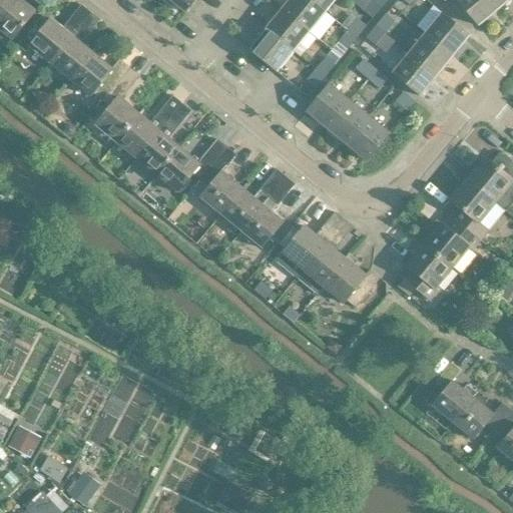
[(7,0),(0,9),(0,29),(12,39),(35,11),(22,1),(22,0),(7,0)]
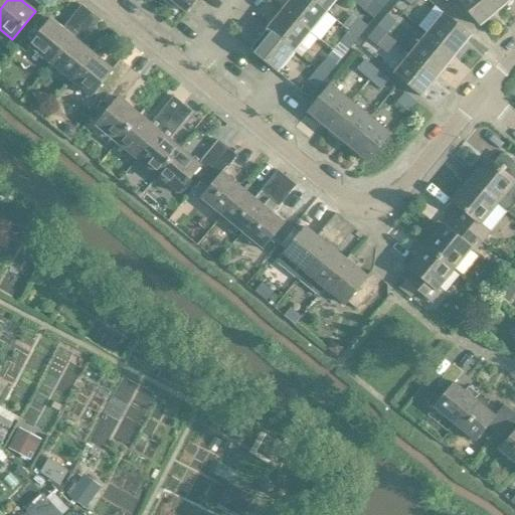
[(170,0),(186,12),(196,0),(170,0)]
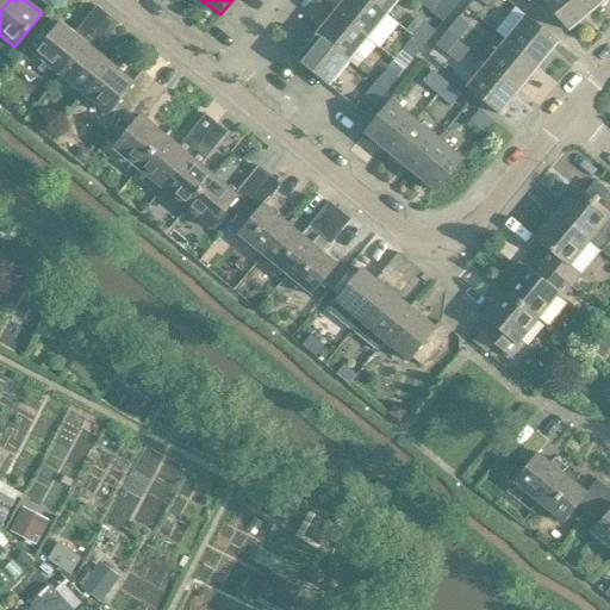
[(387,14),(368,0),(343,0),(335,12),(367,38),(387,14)]
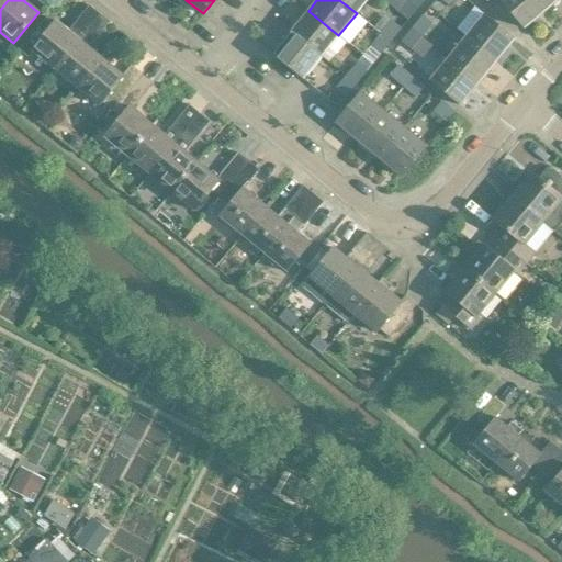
[(367,0),(339,0),(357,13),(367,0)]
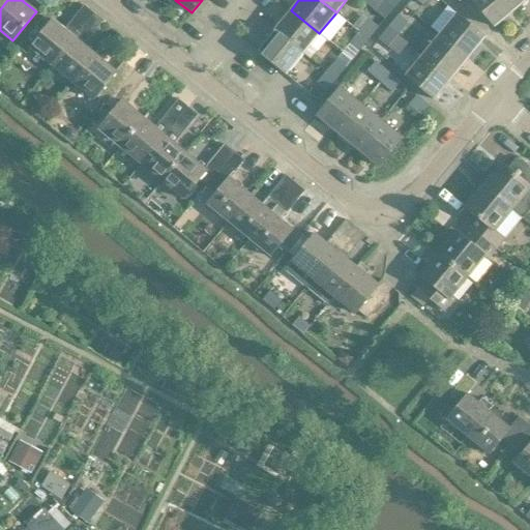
[(401,0),(383,0),(381,3),(391,11),(401,0)]
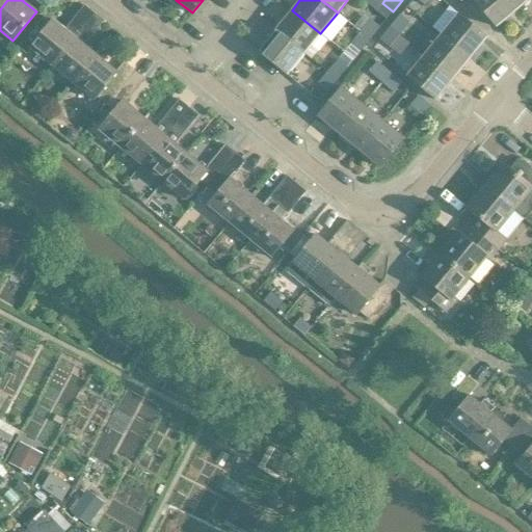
[(508,0),(473,0),(496,27),(516,9),(508,0)]
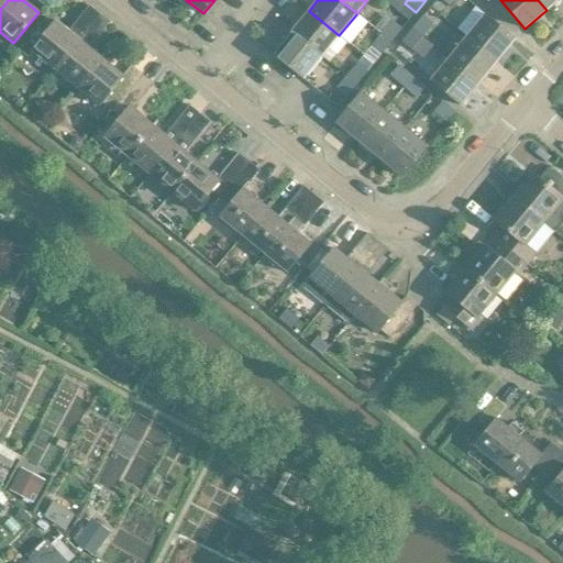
[(558,0),(538,0),(547,10),(558,0)]
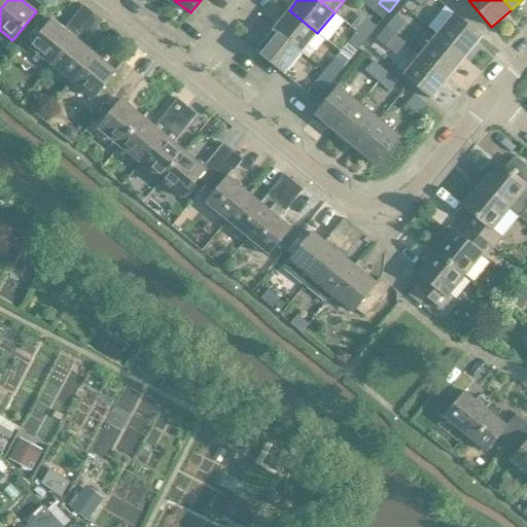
[(53,20),(48,24),(41,19),(18,46),(26,54),(31,47),(50,64),(93,12),(83,5),(64,29),(53,20)]
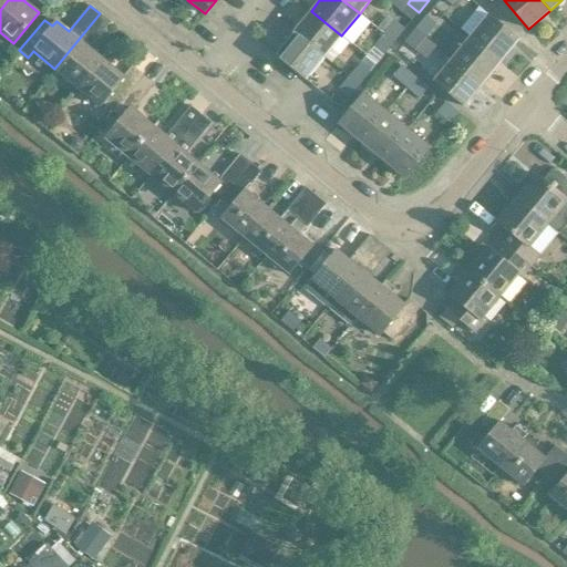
[(311,11),(294,32),(323,58),(341,35),(311,11)]
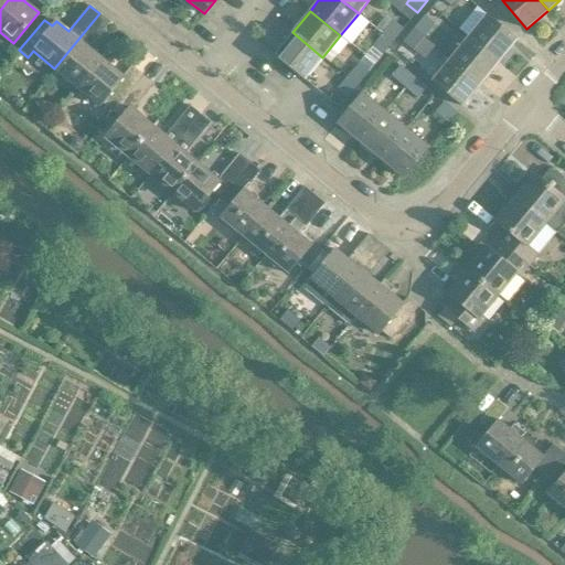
[(110,22),(99,13),(54,68),(77,87),(102,57),(102,56),(106,51),(100,57),(89,48),(110,22)]
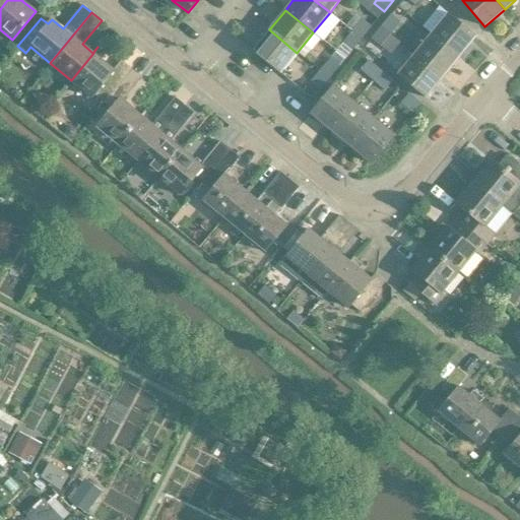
[(475,37),(448,13),(431,34),(459,57),(475,37)]
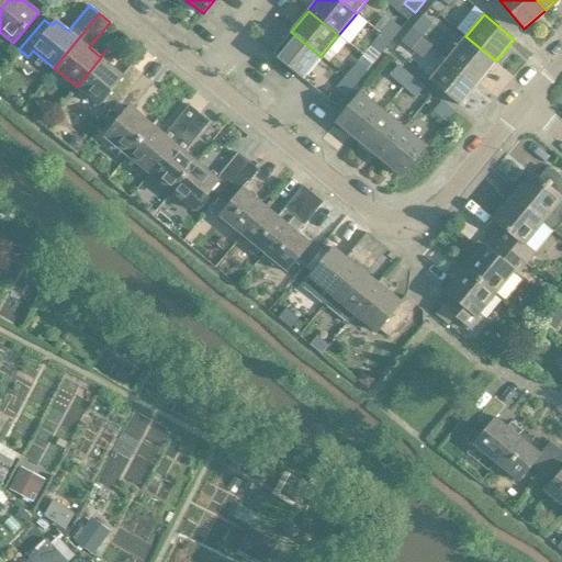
[(411,29),(422,37),(433,24),(423,15),(411,29)]
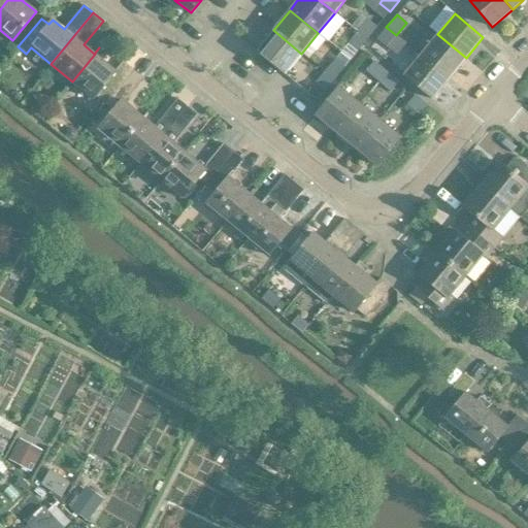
[(368,19),(357,31),(367,39),(377,27),(368,19)]
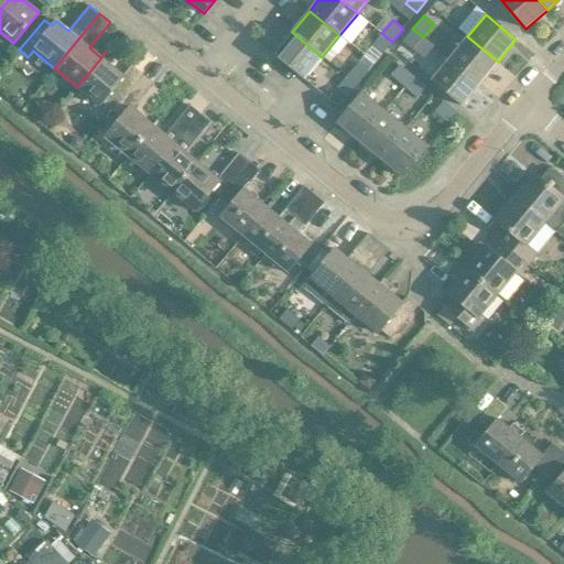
[(423,38),(412,29),(402,42),(412,50),(423,38)]
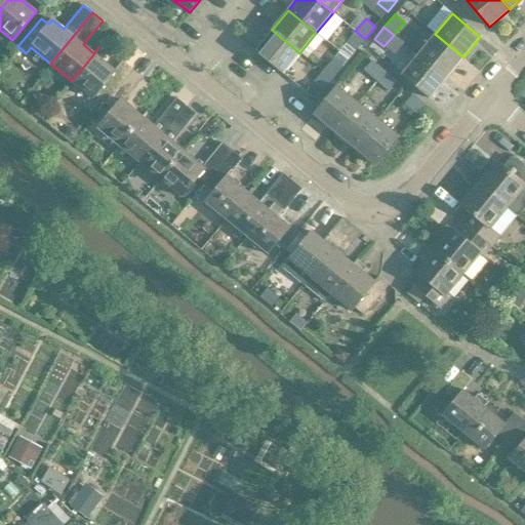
[(299,53),(272,30),(255,50),(283,74),(299,53)]
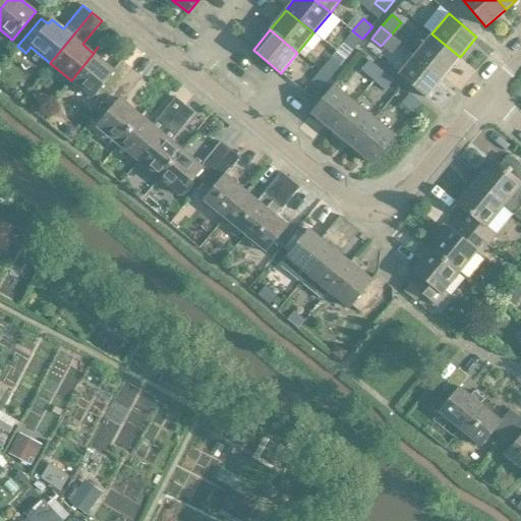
[(362,39),(352,31),(343,43),(352,51),(362,39)]
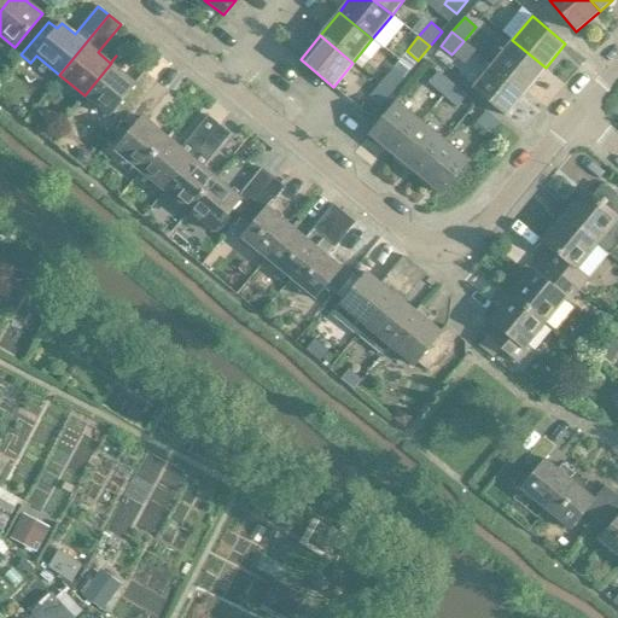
[(512,40),(493,64),(525,92),(546,68),(512,40)]
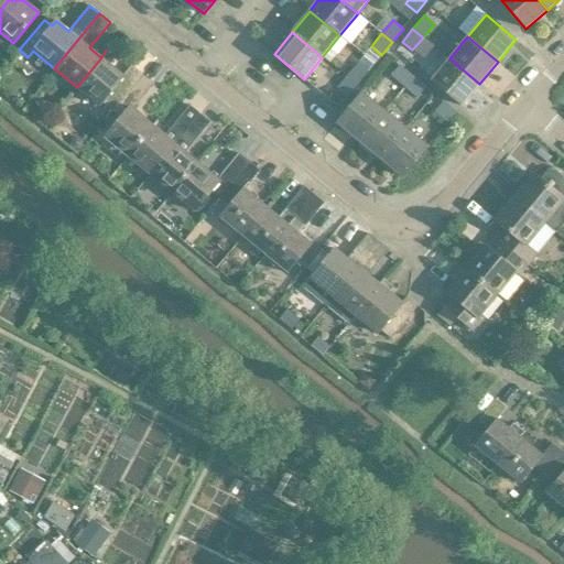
[(115,58),(106,51),(101,56),(101,57),(77,87),(99,106),(105,100),(115,108),(142,75),(131,65),(123,75),(109,64),(115,58)]
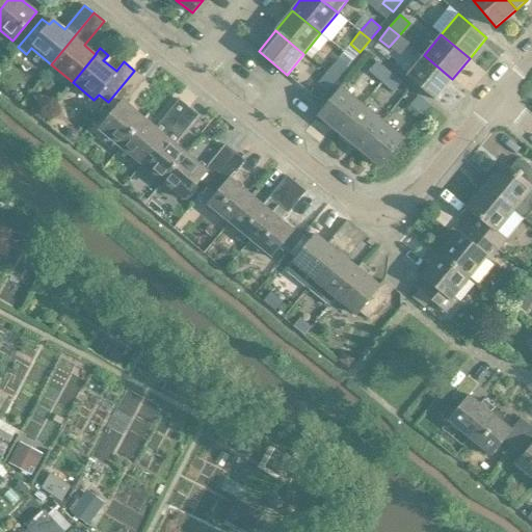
[(452,79),(424,55),(407,76),(435,100),(452,79)]
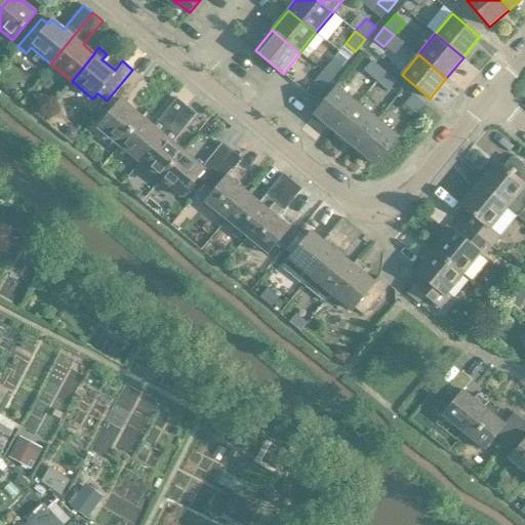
[(332,58),(322,72),(332,80),(342,67),(332,58)]
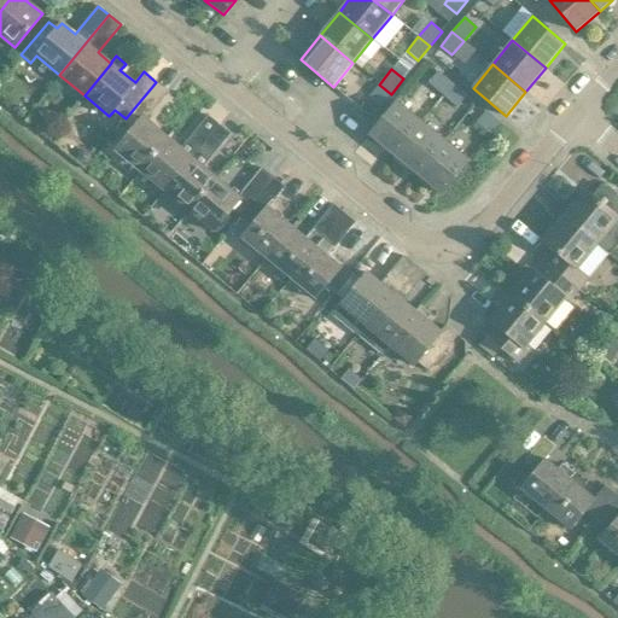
[(442,94),(452,82),(438,71),(429,82),(442,94)]
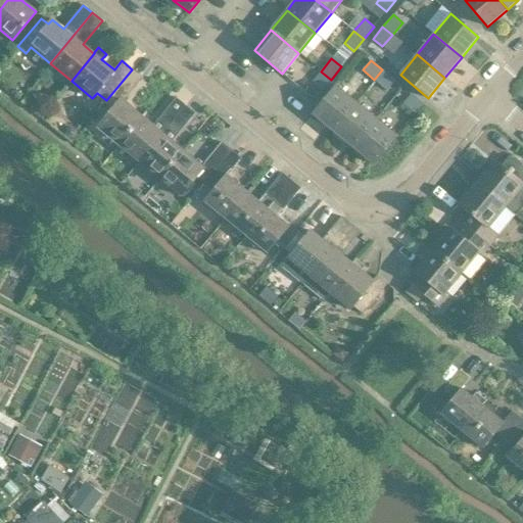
[(132,69),(106,100),(106,101),(104,103),(112,109),(97,128),(119,145),(142,116),(123,101),(142,78),(132,69)]
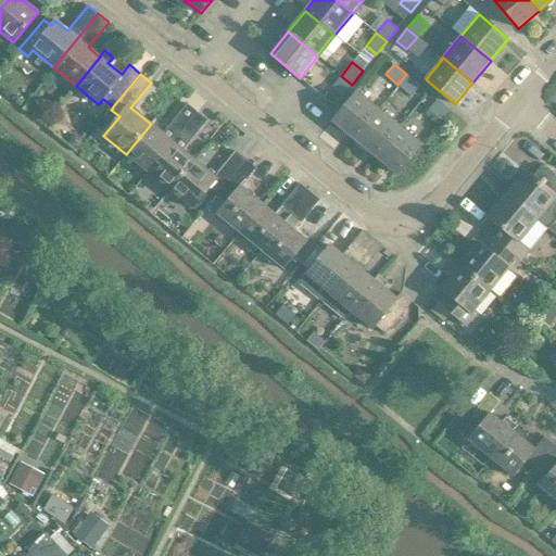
[(419,85),(406,74),(397,85),(411,96),(419,85)]
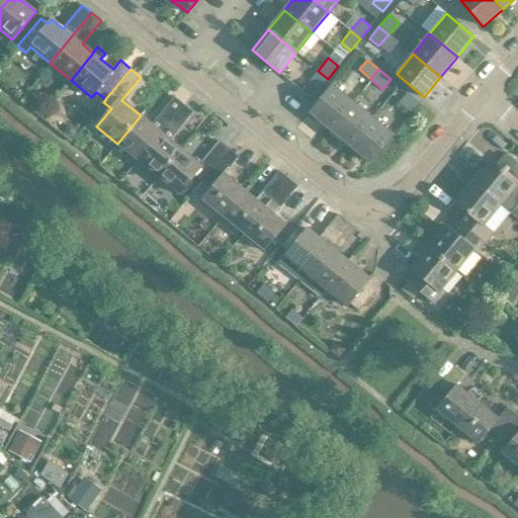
[(328,79),(318,71),(309,82),(319,90),(328,79)]
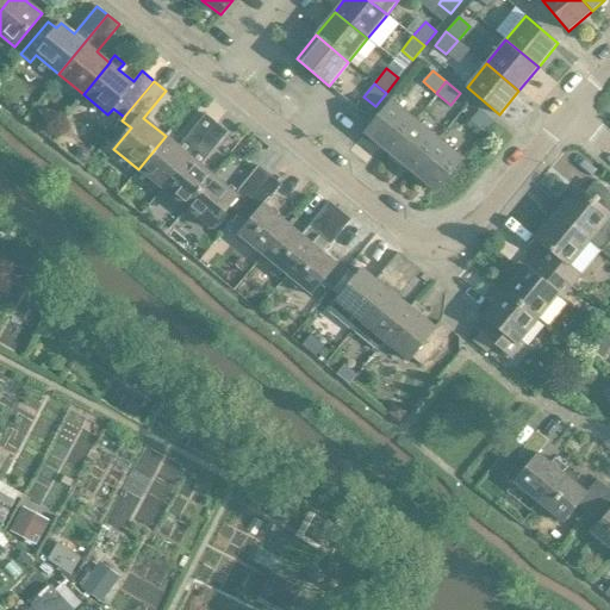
[(388,153),(415,119),(391,100),(365,132),(388,153)]
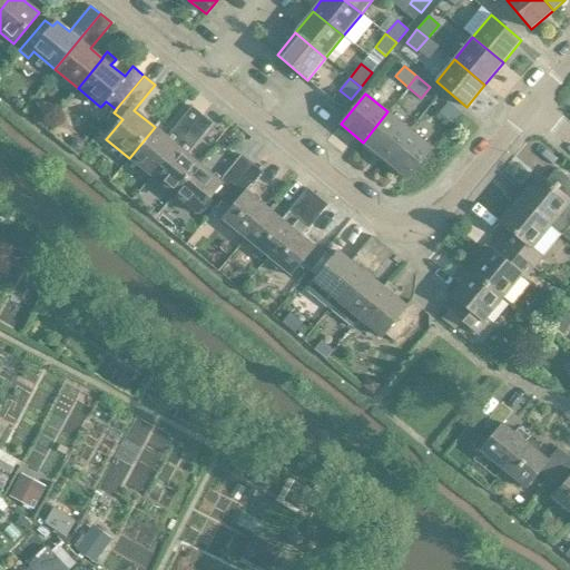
[(462,114),(461,112),(449,101),(440,112),(452,124),(462,114)]
